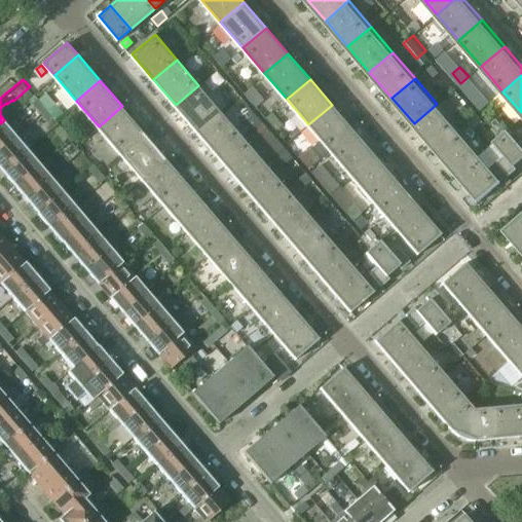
[(198,85),(176,105),(197,131),(221,111),(198,85)]
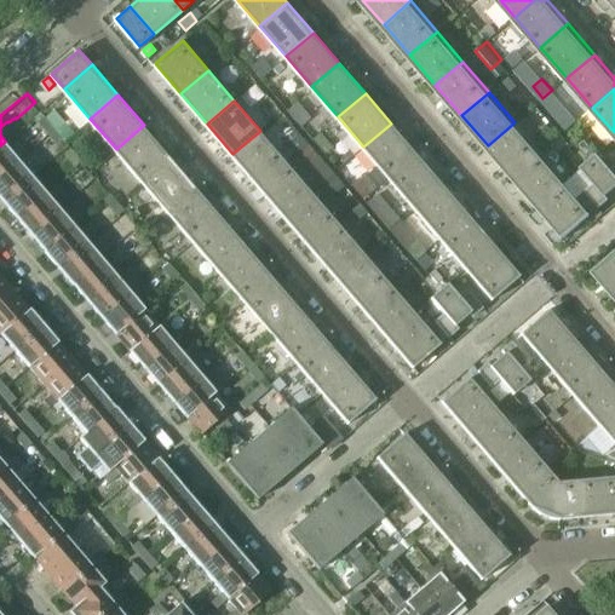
[(570,111),(561,119),(569,128),(579,120),(570,111)]
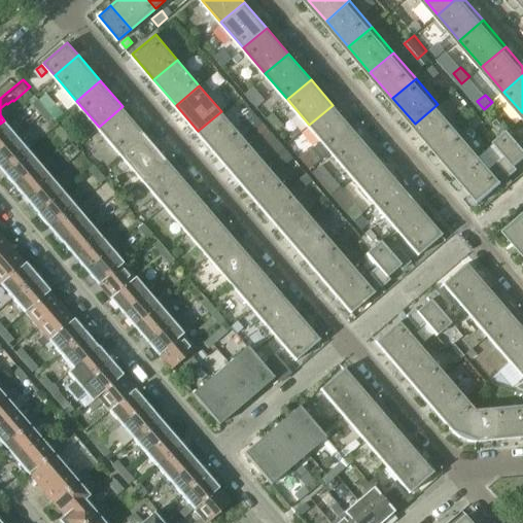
[(39,97),(34,102),(43,112),(48,108),(39,97)]
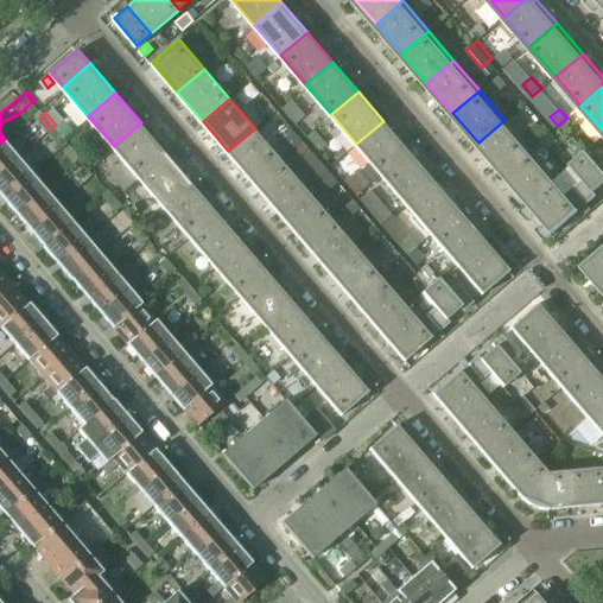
[(505,120),(478,143),(503,172),(531,150),(505,120)]
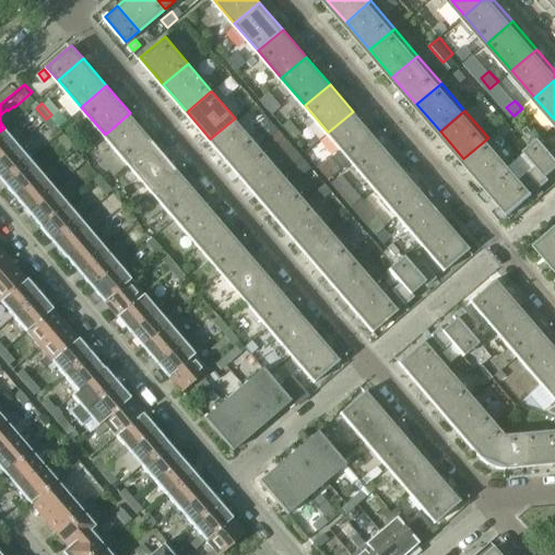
[(377,139),(353,111),(328,132),(352,160),(377,139)]
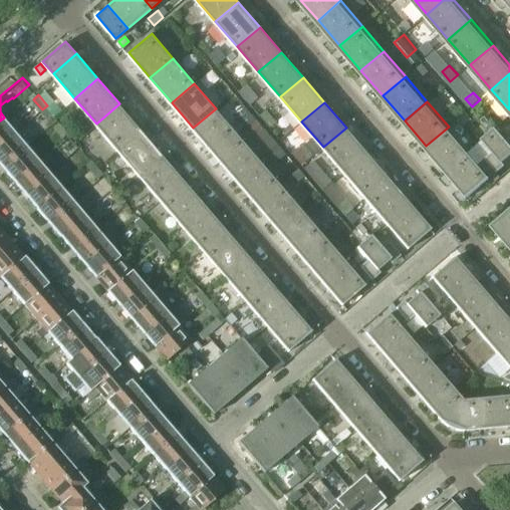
[(141,129),(119,103),(96,123),(117,149),(141,129)]
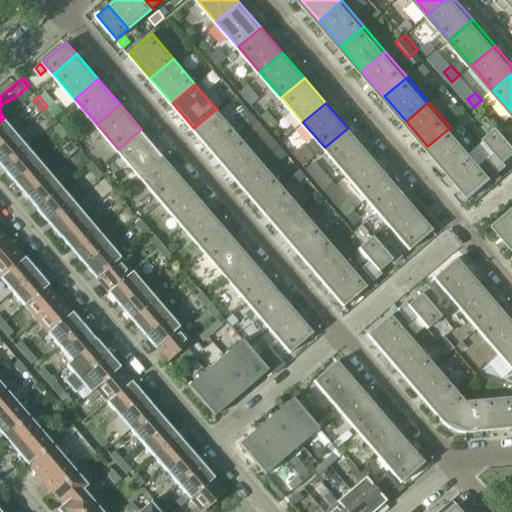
[(54,114),(47,106),(42,110),(49,118),(54,114)]
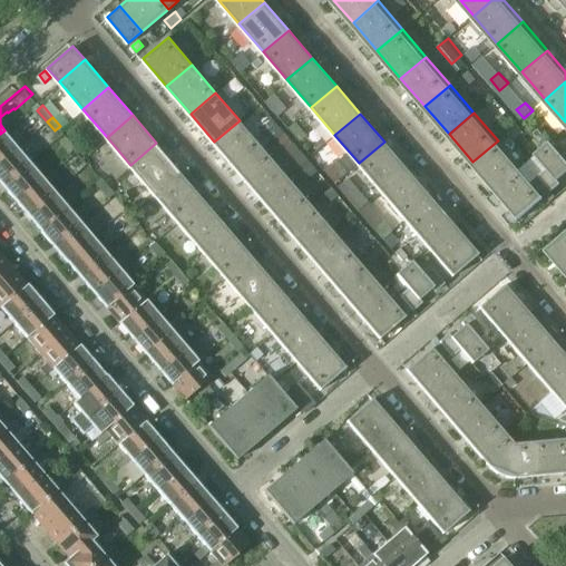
[(309,134),(298,119),(290,126),(302,139),(309,134)]
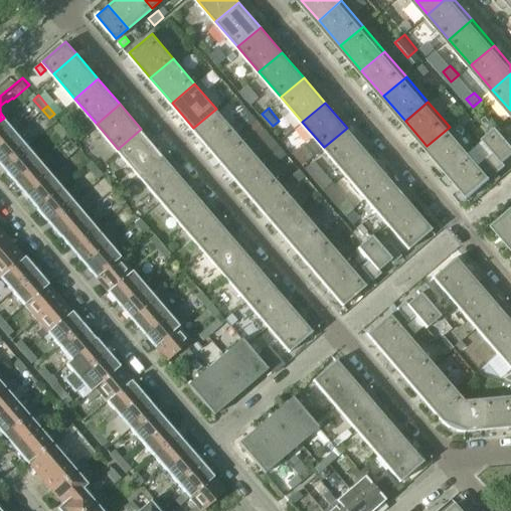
[(216,109),(193,128),(215,153),(237,134),(216,109)]
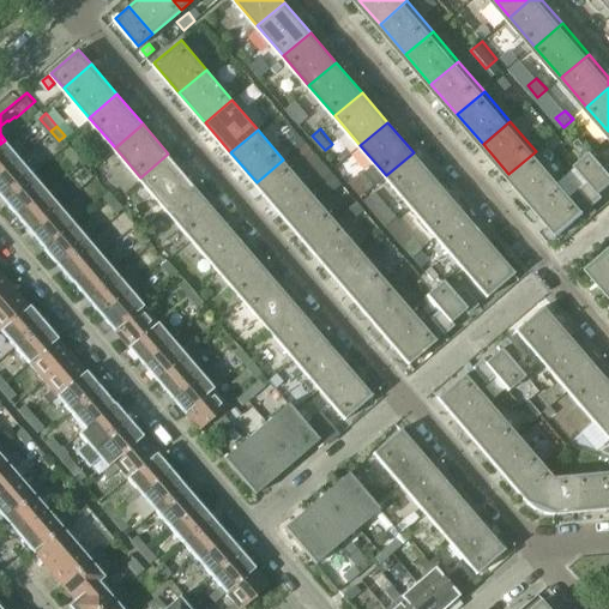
[(590,145),(582,137),(577,142),(585,150),(590,145)]
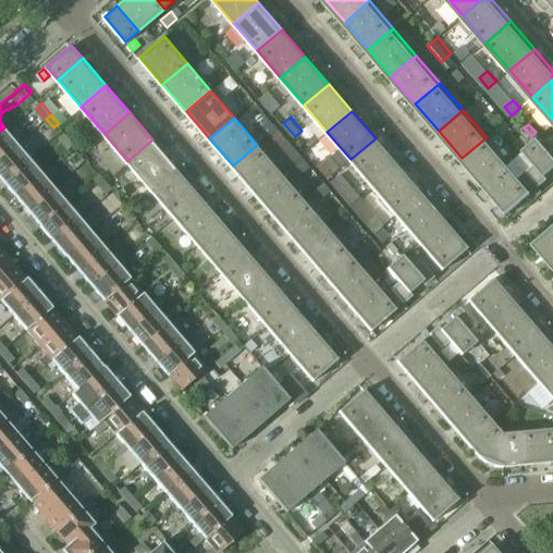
[(279,126),(270,134),(278,143),(286,135),(279,126)]
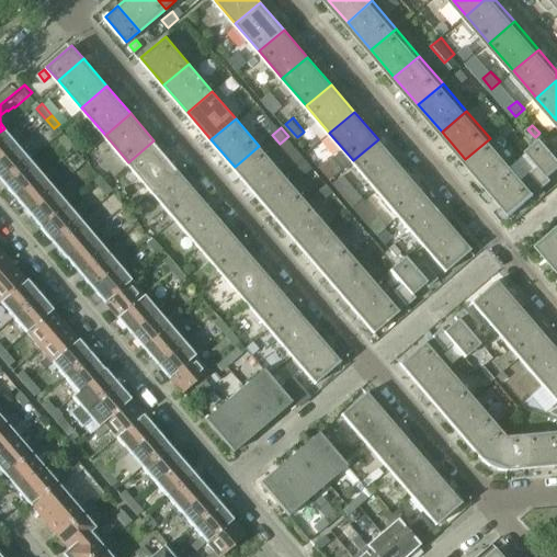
[(4,128),(0,132),(0,158),(18,144),(4,128)]
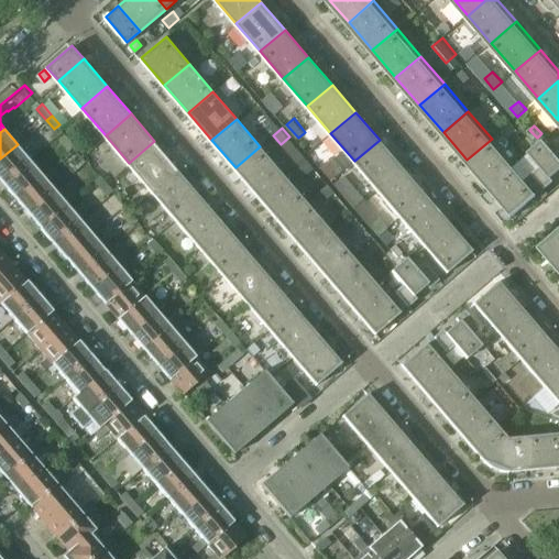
[(66,133),(61,138),(69,149),(75,143),(66,133)]
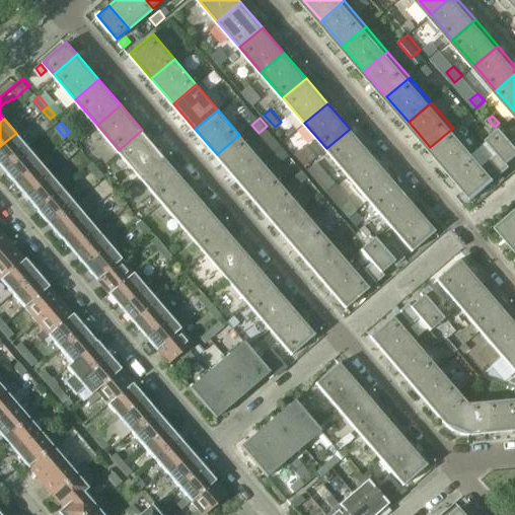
[(294,124),(287,131),(290,135),(298,128),(294,124)]
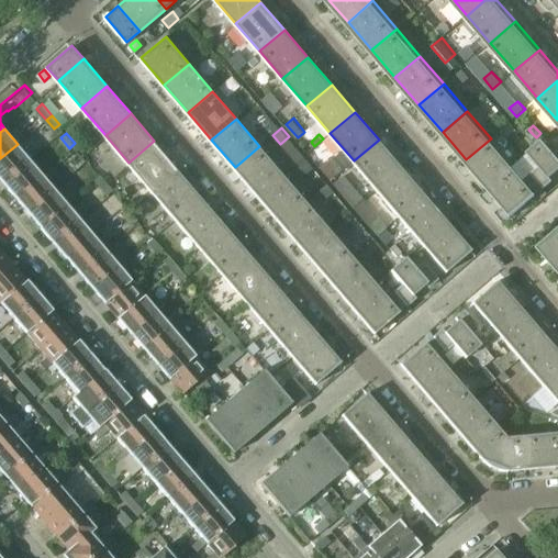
[(491,138),(466,159),(490,188),(514,166),(491,138)]
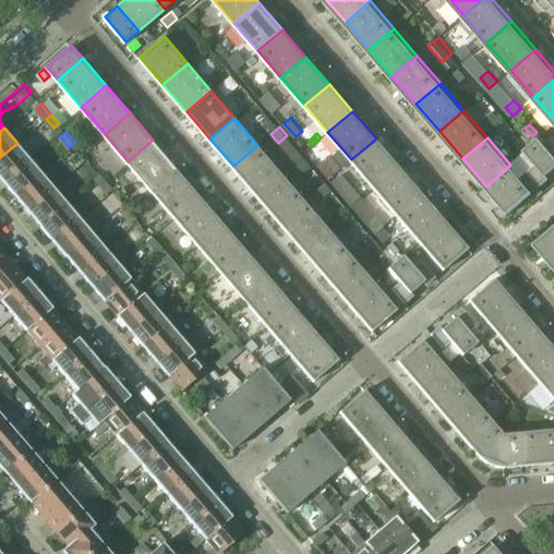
[(553,149),(552,151),(541,137),(526,151),(538,164),(530,170),(540,182),(542,185),(551,178),(549,175),(553,170),(553,149)]
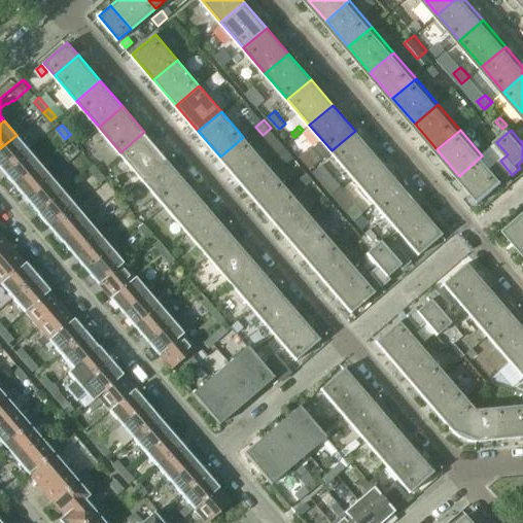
[(377,157),(355,131),(332,150),(353,176),(377,157)]
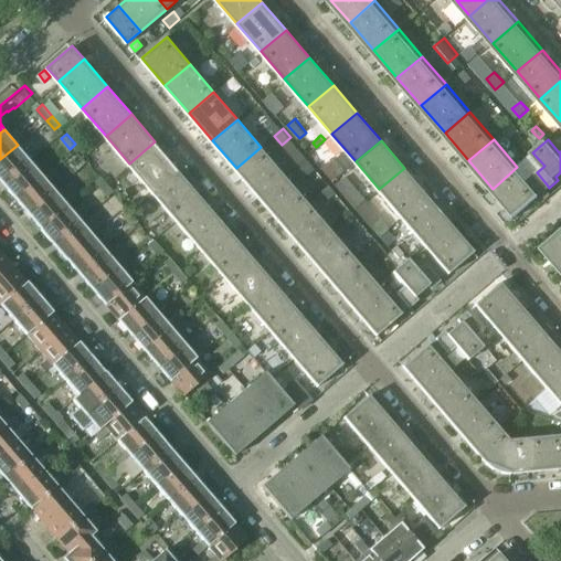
[(179,169),(155,141),(129,163),(154,191),(179,169)]
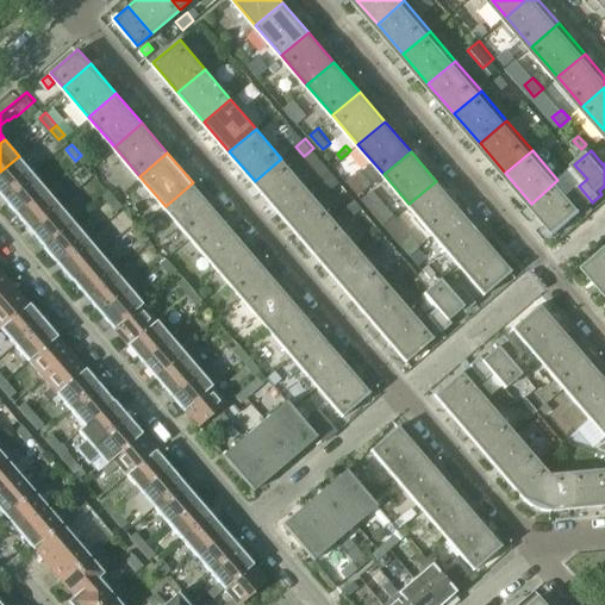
[(19,156),(0,172),(0,189),(5,195),(33,172),(19,156)]
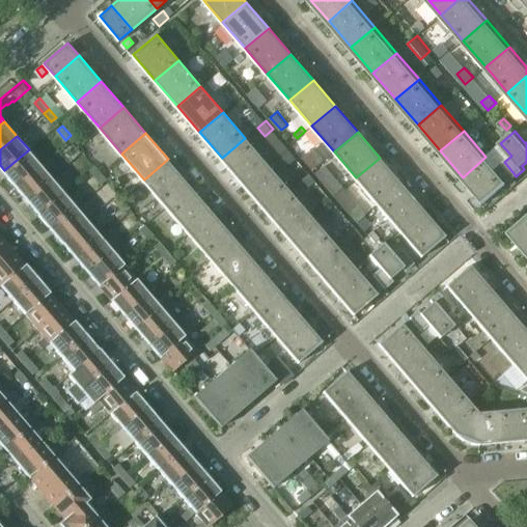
[(245,138),(222,158),(244,185),(268,164),(245,138)]
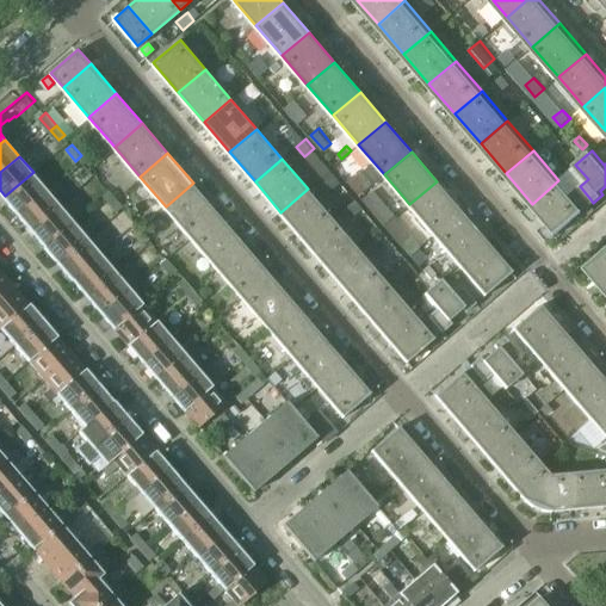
[(331,168),(321,178),(329,187),(340,179),(331,168)]
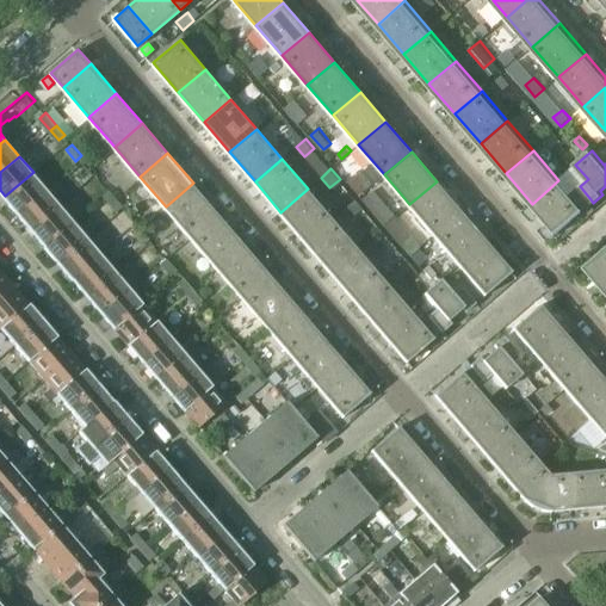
[(33,172),(5,196),(19,212),(47,189),(33,172)]
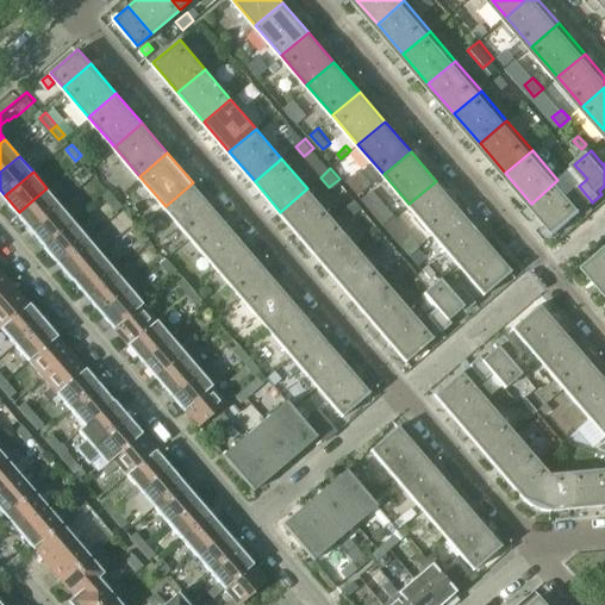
[(47,188),(19,212),(33,229),(61,204),(52,194),(63,185),(58,179),(47,188)]
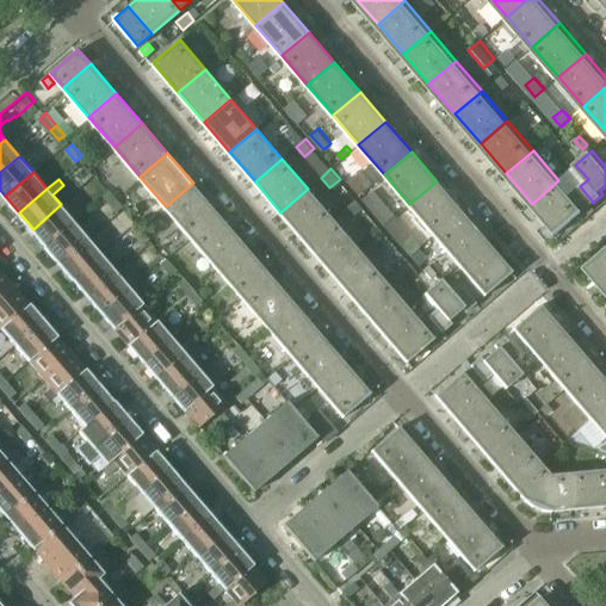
[(558,180),(532,204),(557,234),(585,210),(558,180)]
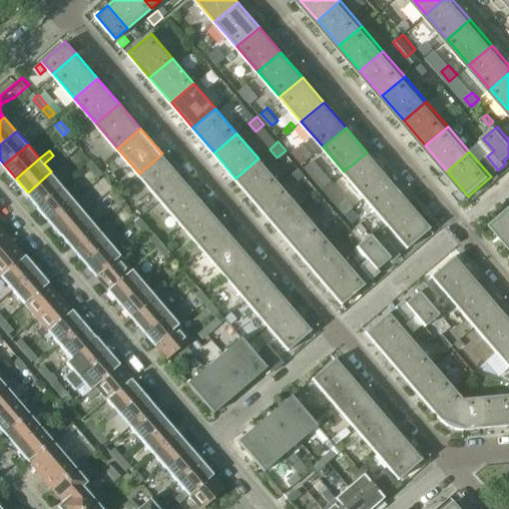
[(389,177),(367,152),(344,171),(366,196),(389,177)]
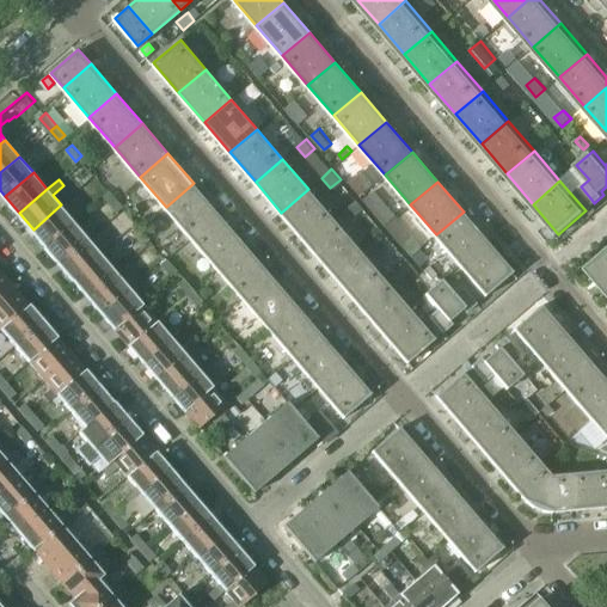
[(219,213),(194,183),(166,207),(191,237),(219,213)]
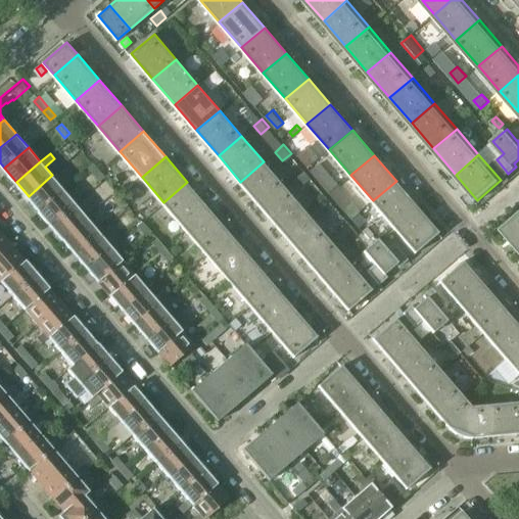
[(264,161),(240,182),(263,207),(285,187),(264,161)]
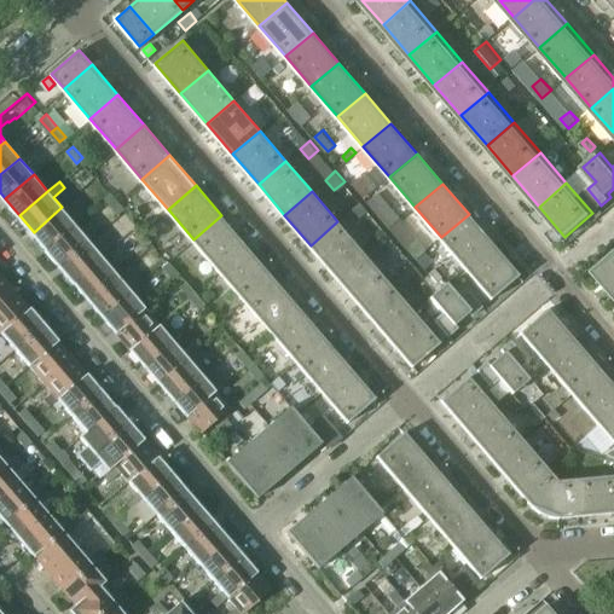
[(380,191),(369,201),(381,215),(392,206),(380,191)]
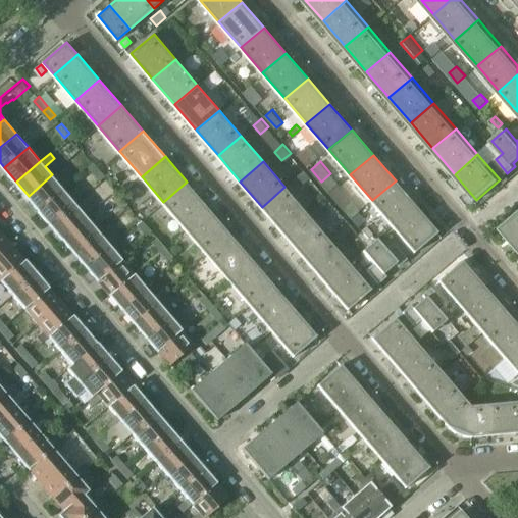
[(91,166),(99,176),(102,180),(107,175),(96,162),(91,166)]
